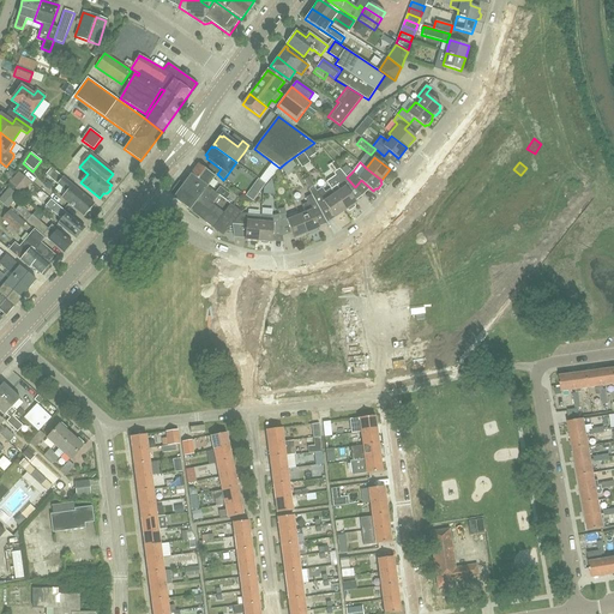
[(198,164),(191,174),(208,186),(215,176),(198,164)]
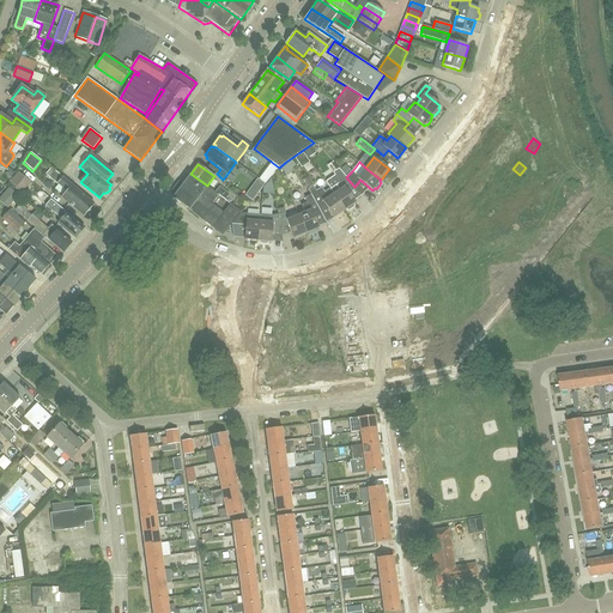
[(52,169),(46,175),(56,183),(62,177),(52,169)]
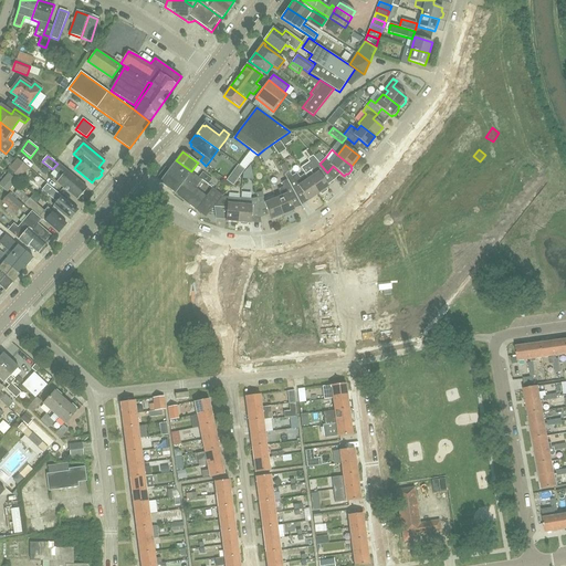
[(314,176),(308,179),(318,194),(320,194),(322,195),(327,191),(326,188),(328,187),(321,177),(327,173),(320,164),(313,156),(307,159),(314,168),(311,171),(314,176)]
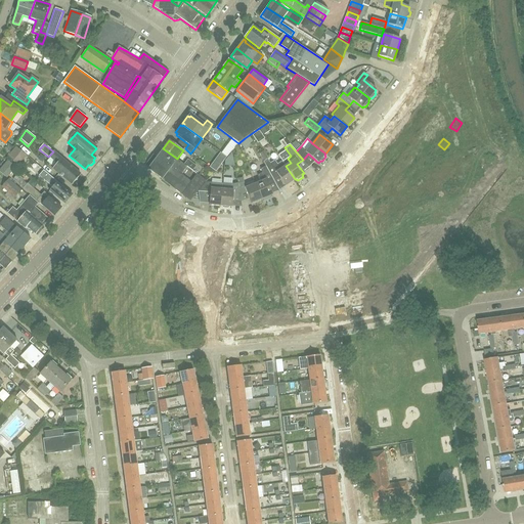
[(147,169),(189,200),(190,201),(201,188),(191,181),(183,175),(188,168),(183,164),(177,159),(163,148),(147,169)]
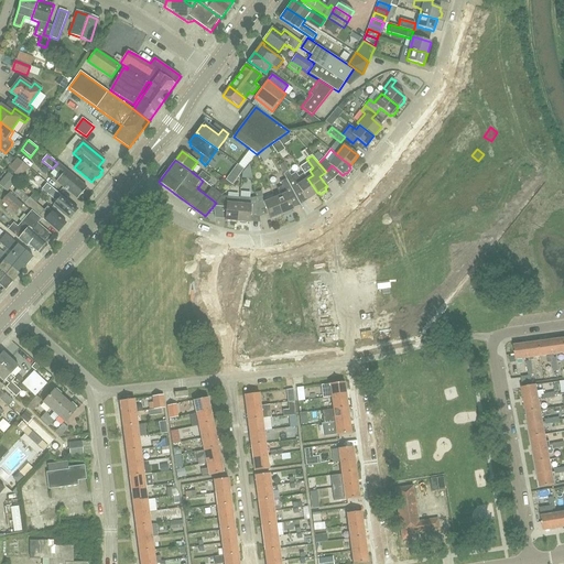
[(52,169),(61,176),(56,182),(77,199),(77,198),(79,199),(84,194),(83,193),(86,188),(57,163),(52,169)]
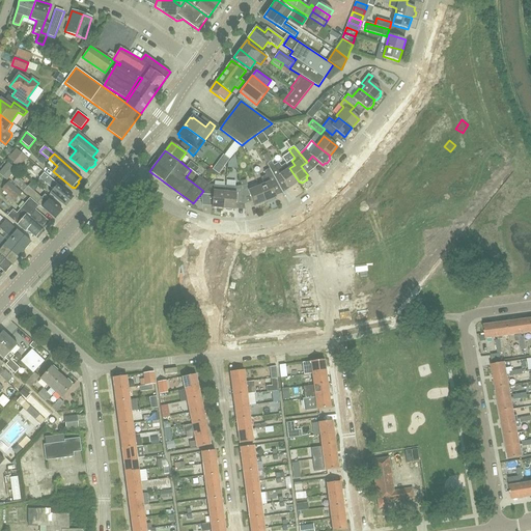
[(45,169),(48,165),(39,160),(36,164),(45,169)]
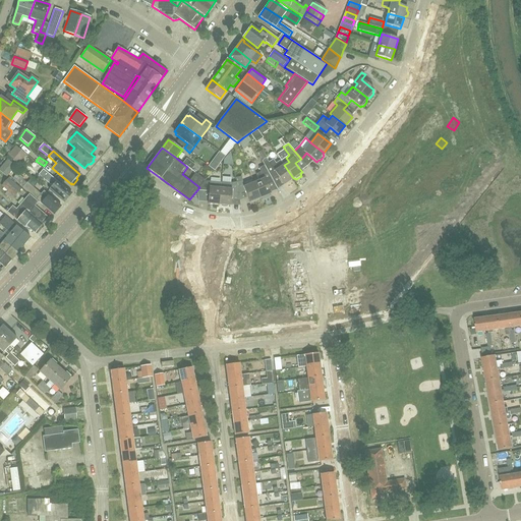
[(186,158),(182,163),(187,167),(191,170),(195,165),(186,158)]
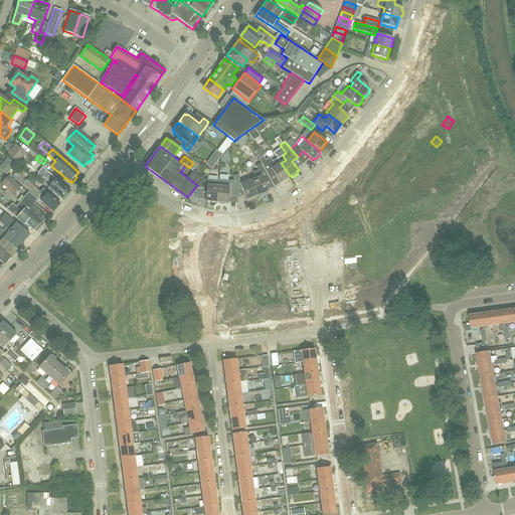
[(290,176),(281,163),(276,166),(271,157),(266,160),(263,157),(260,159),(262,163),(270,179),(275,175),(281,183),(290,176)]
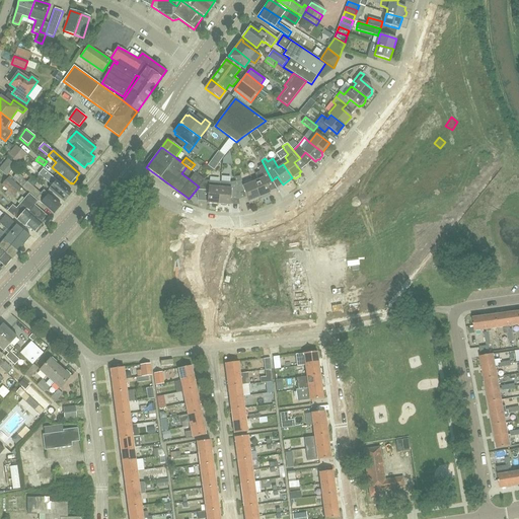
[(15,166),(7,159),(0,167),(0,170),(7,176),(15,166)]
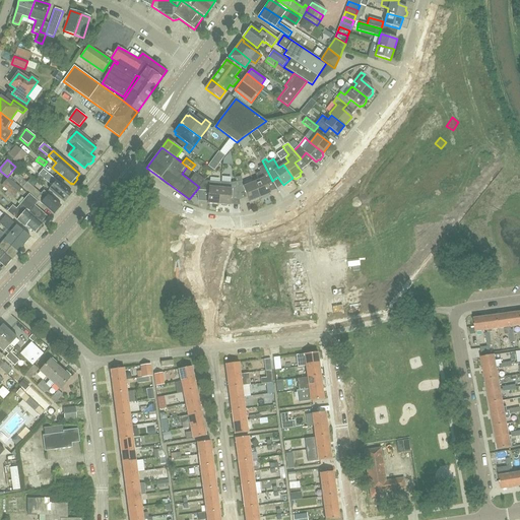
[(36,161),(30,167),(38,174),(43,168),(36,161)]
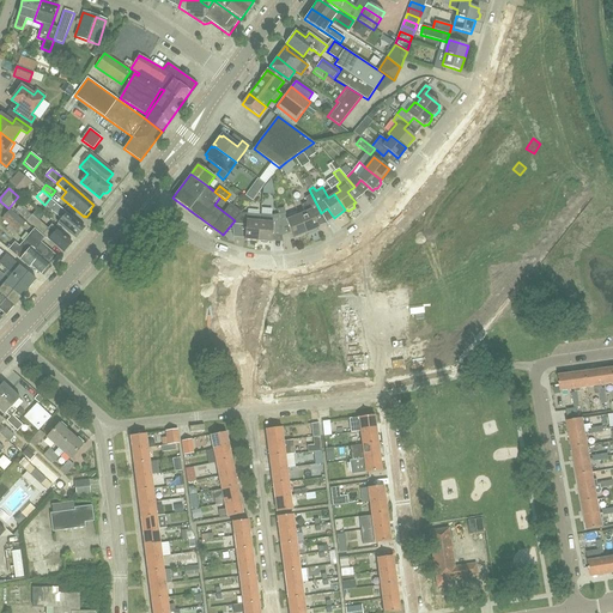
[(501,199),(495,193),(490,199),(496,204),(501,199)]
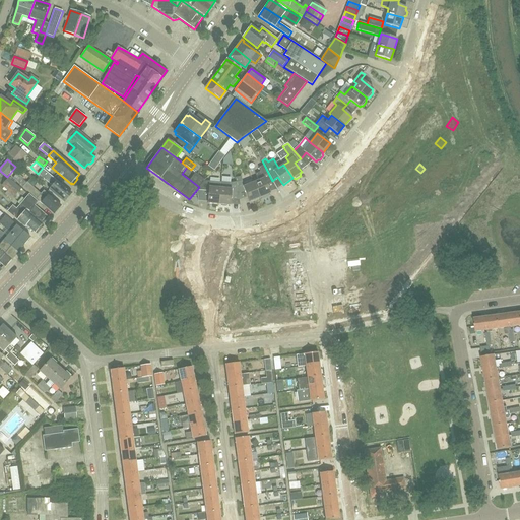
[(259,180),(254,182),(260,198),(261,197),(262,198),(264,198),(267,197),(268,196),(268,194),(270,193),(266,184),(273,182),(272,181),(264,165),(258,168),(260,172),(256,174),(259,180)]
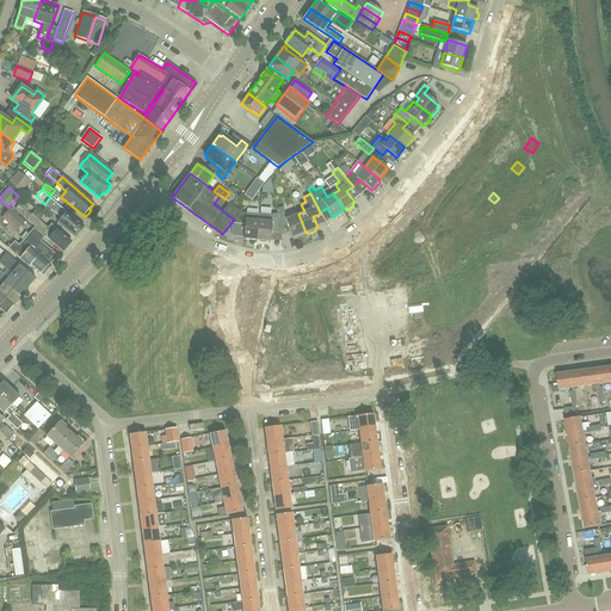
[(51,199),(45,205),(56,214),(61,208),(51,199)]
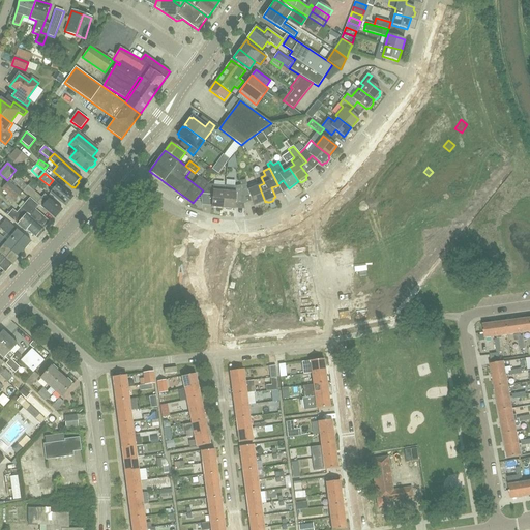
[(194,182),(194,183),(203,190),(209,181),(200,174),(194,182)]
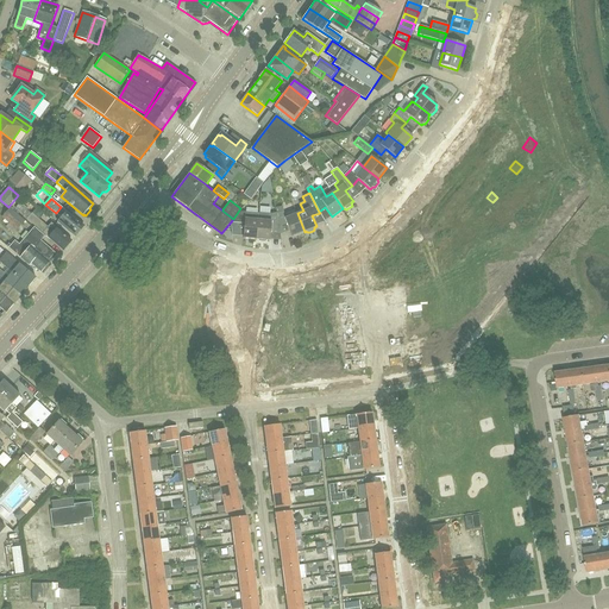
[(484,202),(478,211),(483,215),(490,207),(484,202)]
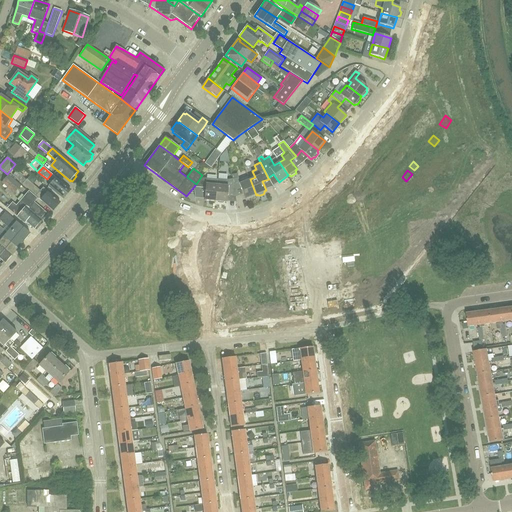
[(22,181),(26,178),(21,171),(17,174),(22,181)]
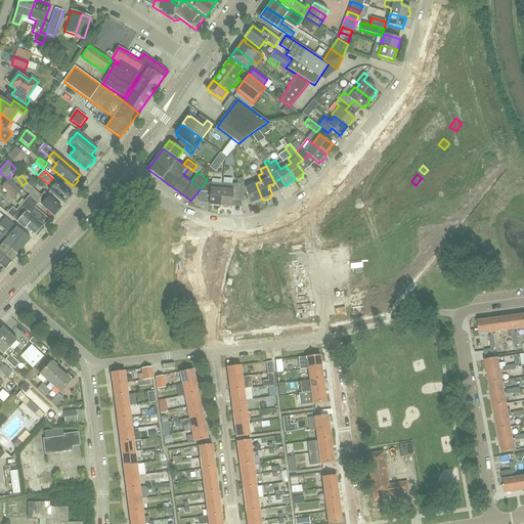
[(49,191),(64,204),(72,194),(52,178),(48,183),(53,187),(49,191)]
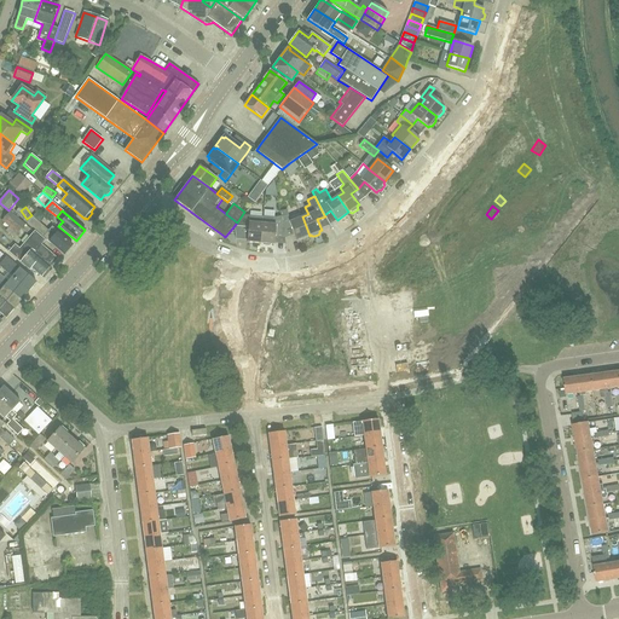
[(289,223),(290,223),(288,210),(281,212),(281,217),(282,217),(283,225),(289,223)]
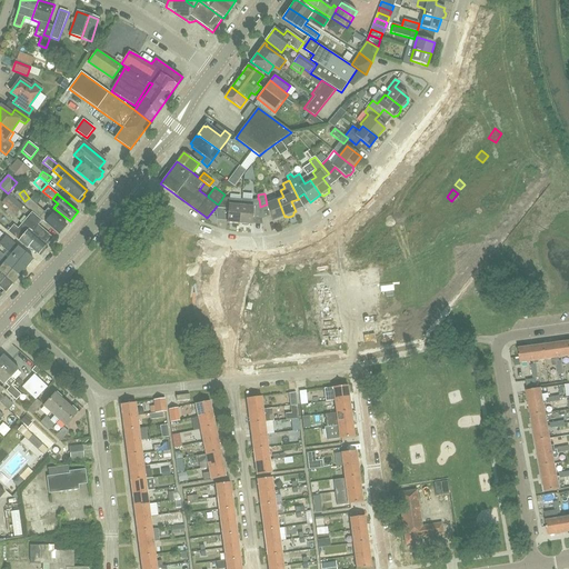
[(16,216),(23,207),(10,195),(2,203),(16,216)]
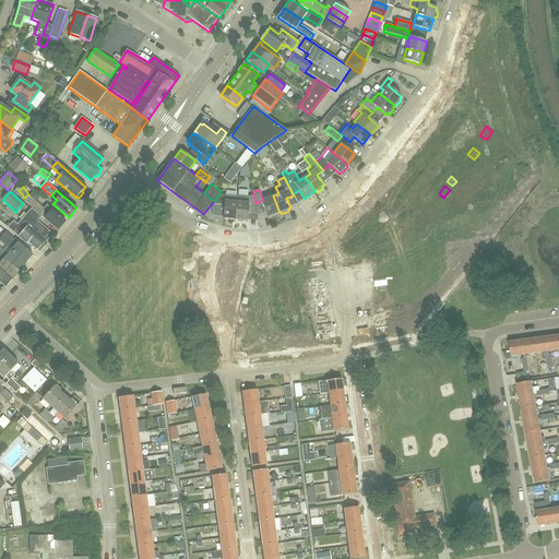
[(223,218),(235,219),(237,202),(237,195),(219,193),(212,204),(224,205),(223,218)]
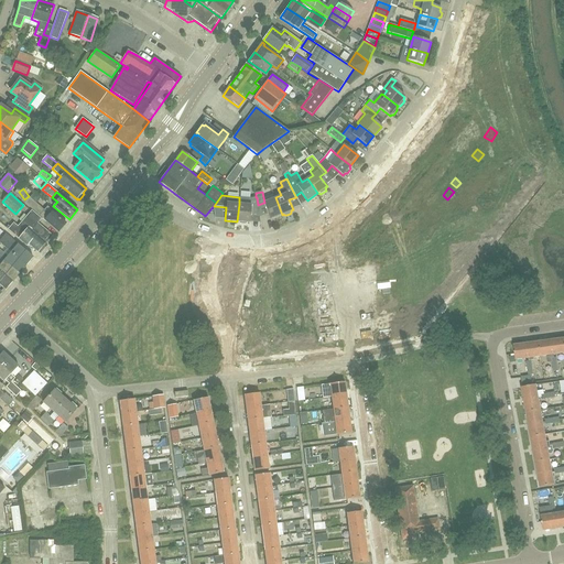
[(249,223),(250,210),(259,212),(258,205),(257,197),(256,197),(251,198),(250,198),(239,197),(239,204),(237,221),(239,221),(239,224),(241,224),(245,225),(246,224),(247,223),(249,223)]
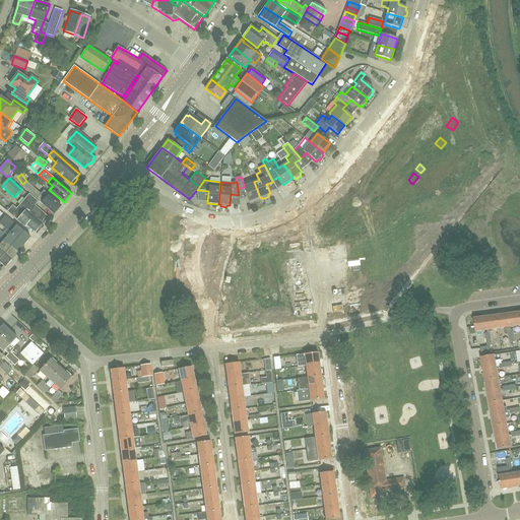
[(243,187),(248,197),(250,202),(260,198),(254,182),(244,187),(243,187)]
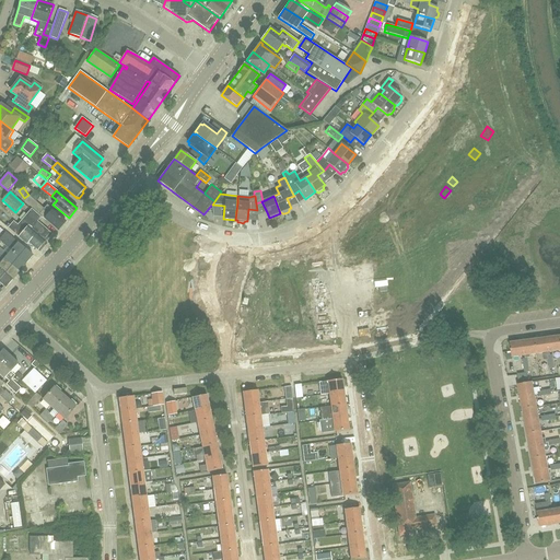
[(47,206),(44,209),(30,197),(25,201),(58,231),(66,222),(47,206)]
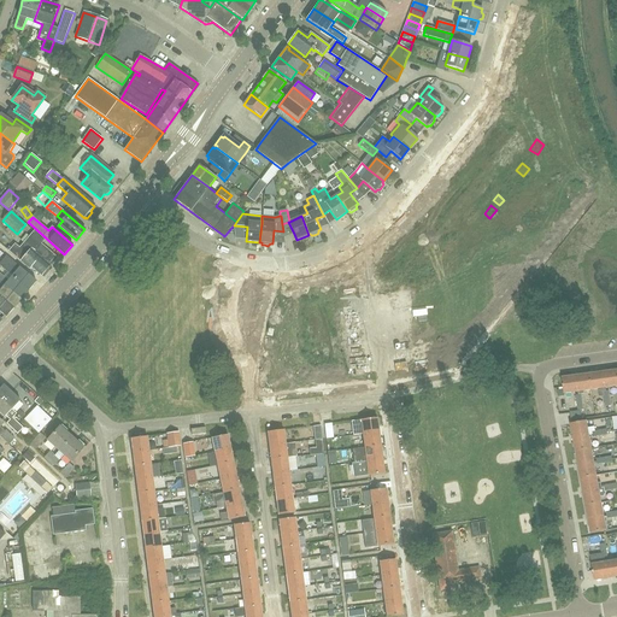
[(479,233),(472,229),(465,238),(471,242),(479,233)]
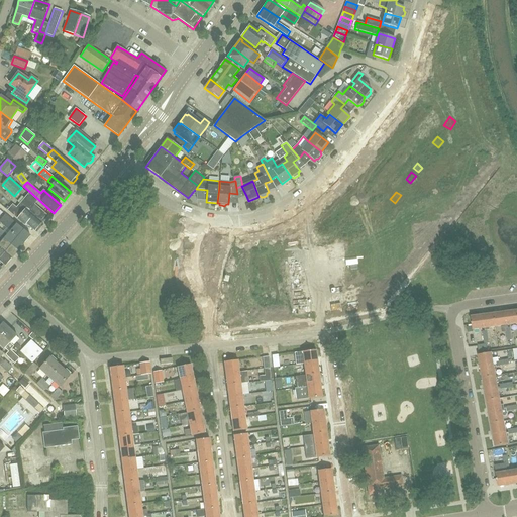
[(8,207),(6,209),(24,225),(26,223),(34,230),(41,222),(40,221),(46,215),(34,204),(37,201),(28,194),(23,200),(31,207),(28,211),(20,203),(16,208),(12,204),(9,208),(8,207)]
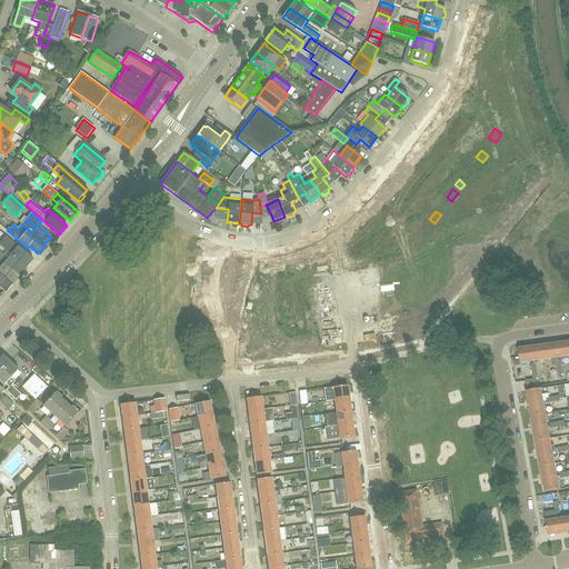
[(425,223),(417,233),(422,238),(431,228),(425,223)]
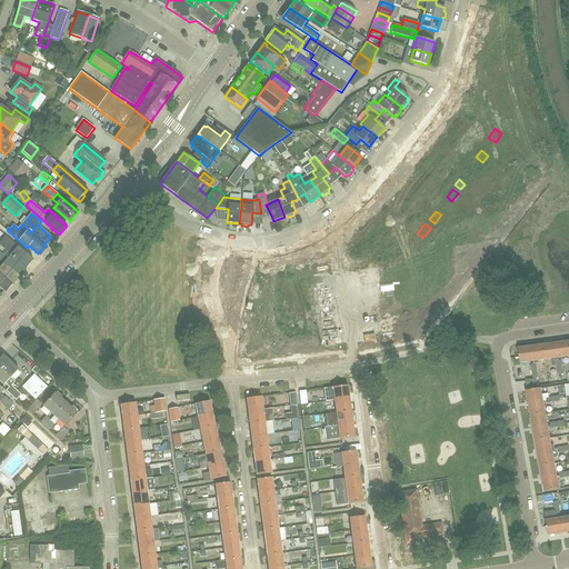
[(355,231),(342,239),(360,263),(379,250),(371,239),(363,245),(355,231)]
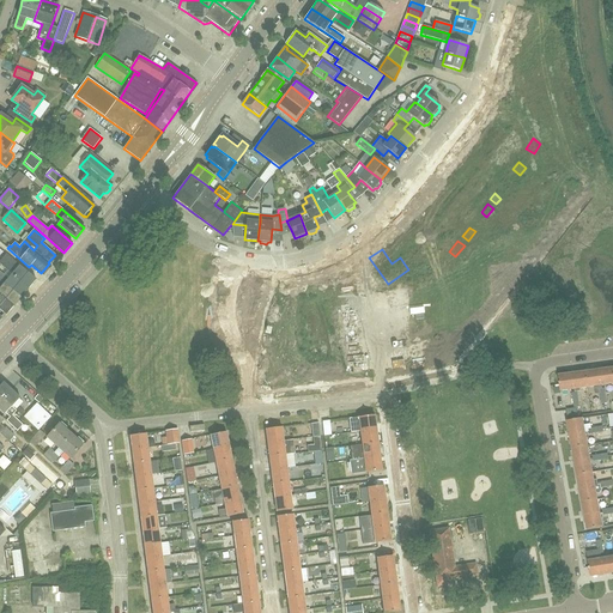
[(16,271),(12,274),(28,289),(36,279),(6,255),(2,260),(16,271)]
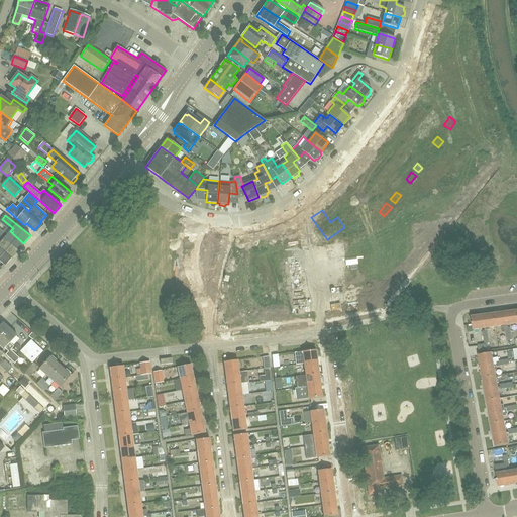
[(311,217),(301,225),(310,237),(305,240),(312,250),(327,239),(311,217)]
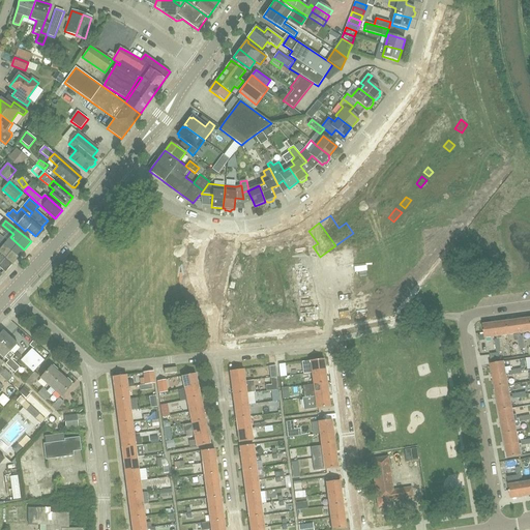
[(373,234),(369,239),(375,244),(379,239),(373,234)]
